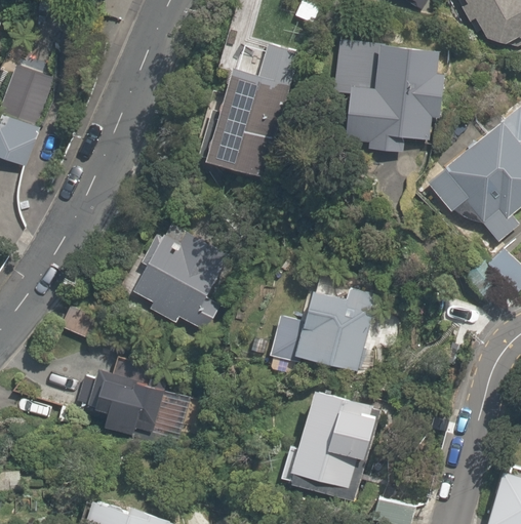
[(0,0),(0,26),(9,3),(0,0)]
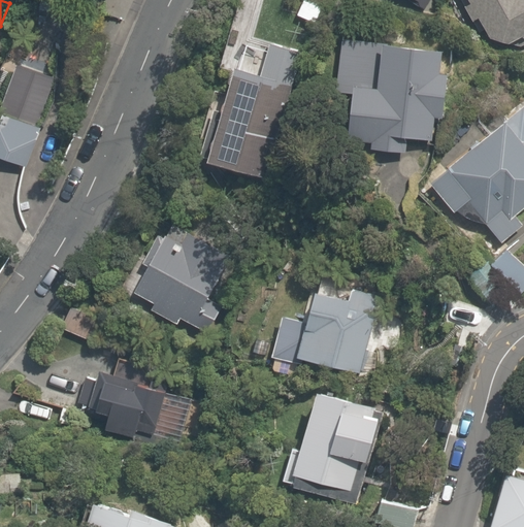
[(303,0),(298,13),(322,25),(333,0),(417,0),(430,6),(433,0),(303,0)]
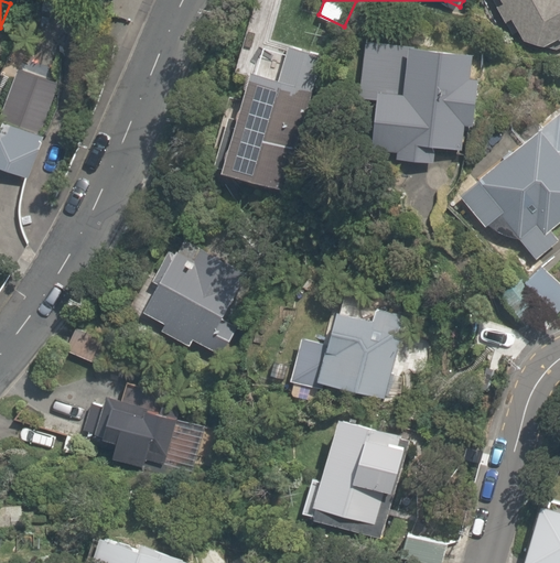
[(559,0),(497,0),(501,6),(494,9),(505,28),(515,22),(532,51),(559,38),(559,0)]
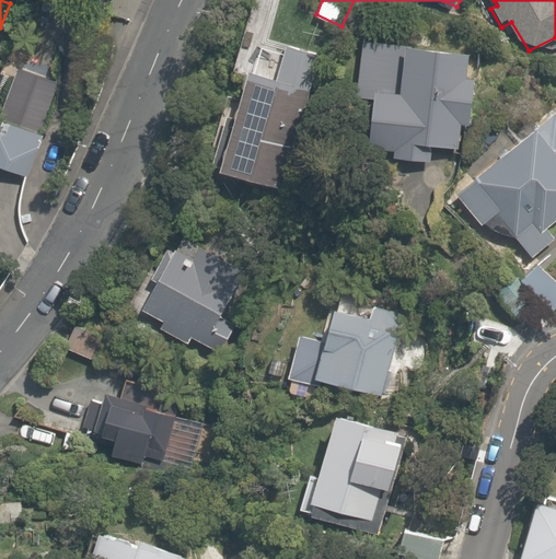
[(467,85),(471,57),(425,53),(426,44),(362,38),(351,148),(389,151),(387,160),(432,164),(435,149),(474,153),(481,86),(467,85)]
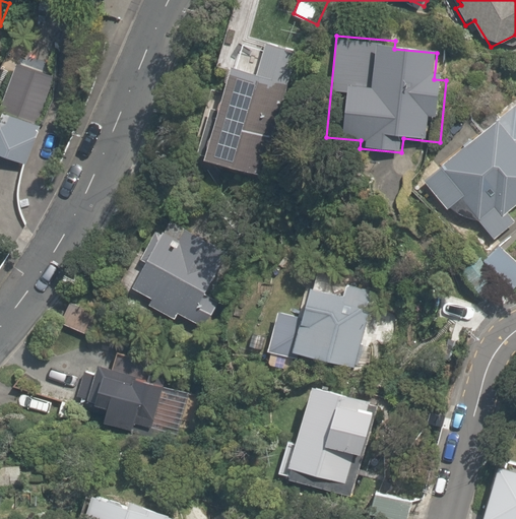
[(259,75),(231,67),(203,155),(268,175),(303,60),(267,50),(259,75)]
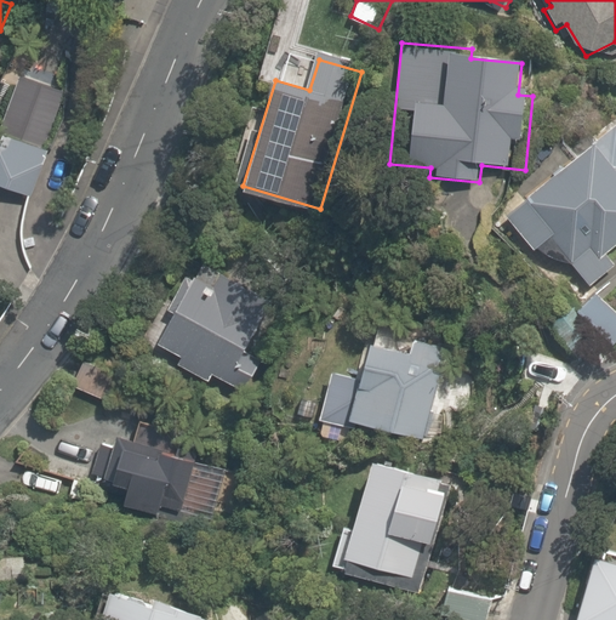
[(64,84),(10,70),(0,108),(0,185),(36,194),(64,84)]
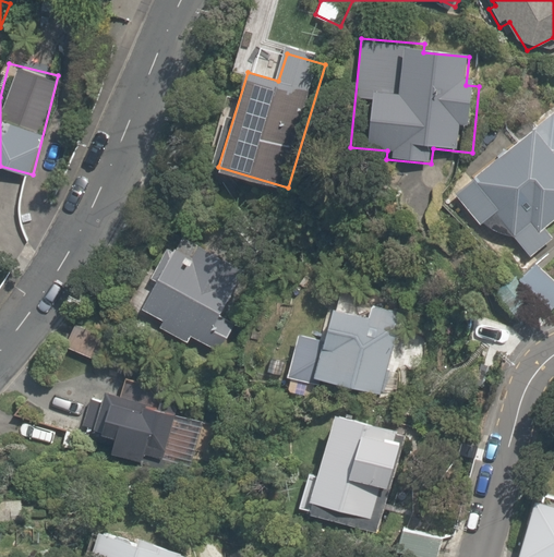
[(505,230),(531,259),(553,239),(553,103),(454,191),(496,238),(505,230)]
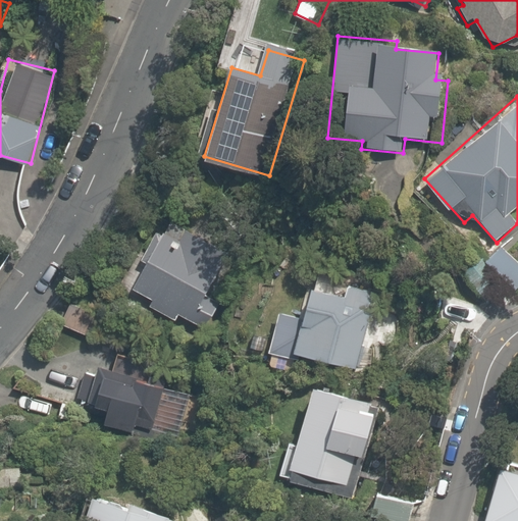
[(152,310),(178,323),(182,316),(194,322),(229,253),(169,222),(134,292),(155,303),(152,310)]
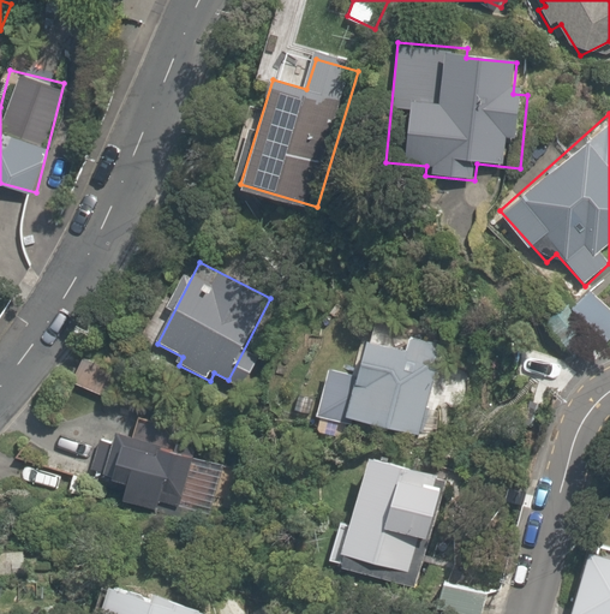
[(609,310),(591,291),(572,310),(606,345),(609,343),(609,310)]
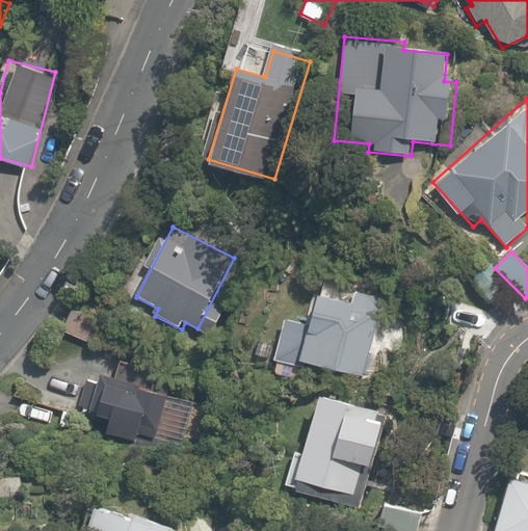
[(368,375),(377,303),(312,295),(309,319),(284,316),(278,364),(301,367),(301,363),(313,364),(312,368),(368,375)]
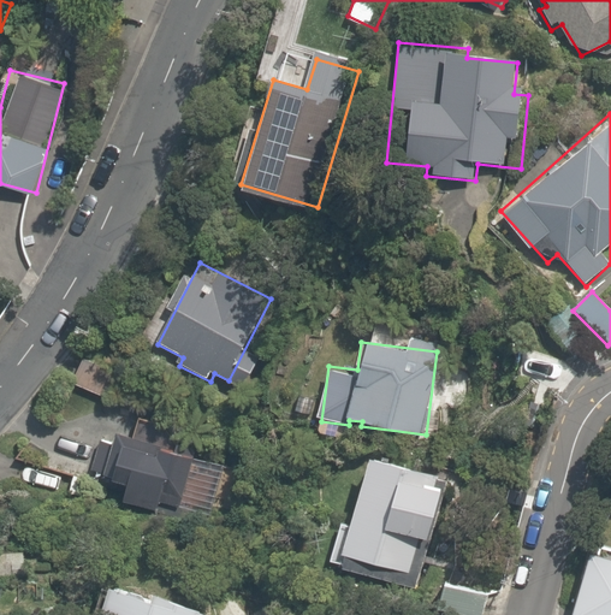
[(70,436),(42,430),(35,466),(67,473),(71,498),(110,492),(106,480),(120,484),(117,504),(158,513),(160,501),(181,506),(196,425),(77,401),(70,436)]
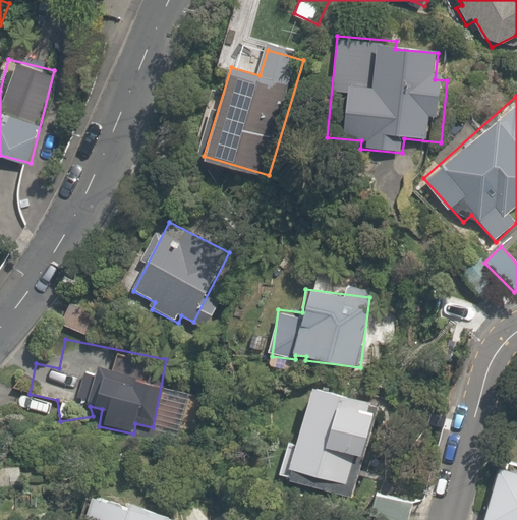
[(383,404),(309,387),(289,475),(361,493),(383,404)]
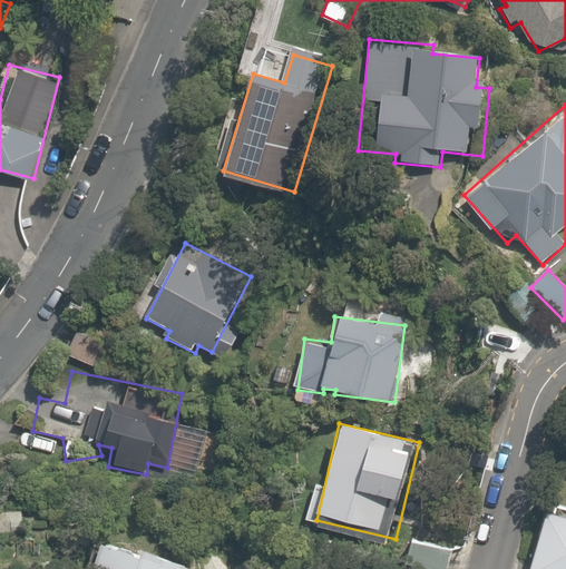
[(565,500),(549,496),(528,568),(565,568),(565,500)]
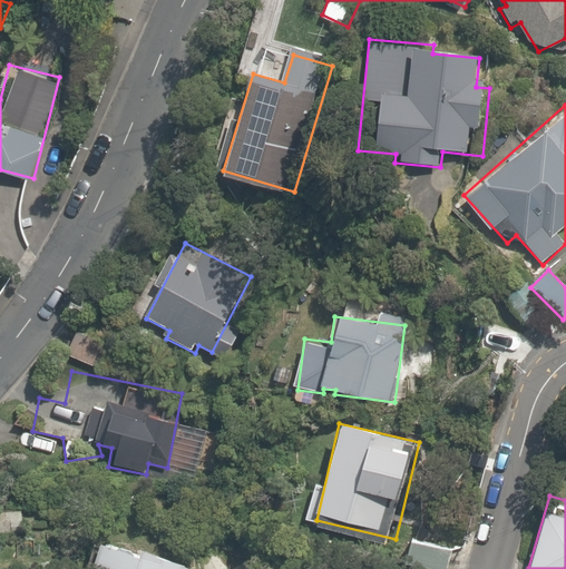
[(197,568),(96,539),(86,568),(197,568)]
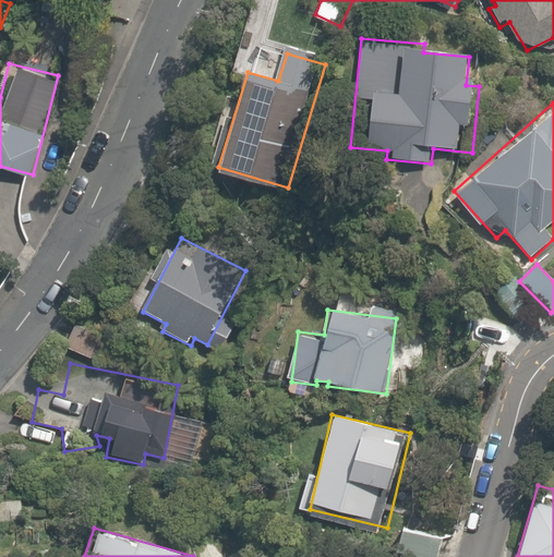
[(440,556),(441,535),(375,533),(374,556),(440,556)]
